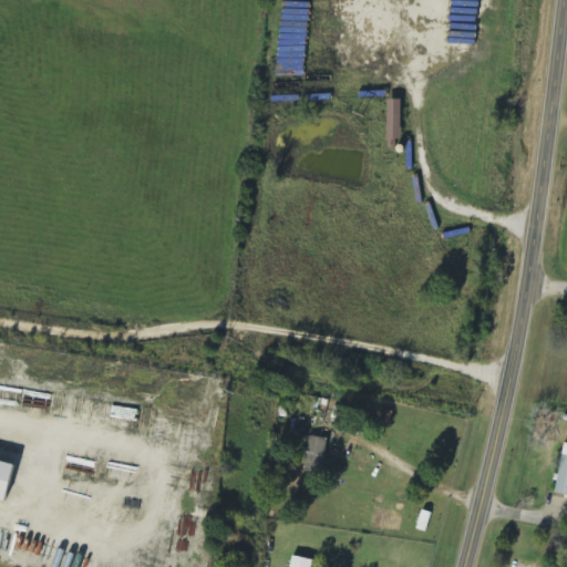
[(401,101),(387,100),(385,141),(400,141),(401,101)]
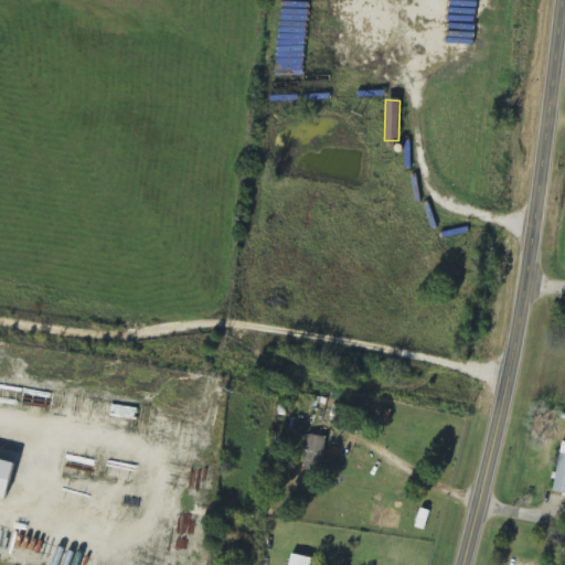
[(323,472),(326,437),(306,435),(304,470),(323,472)]
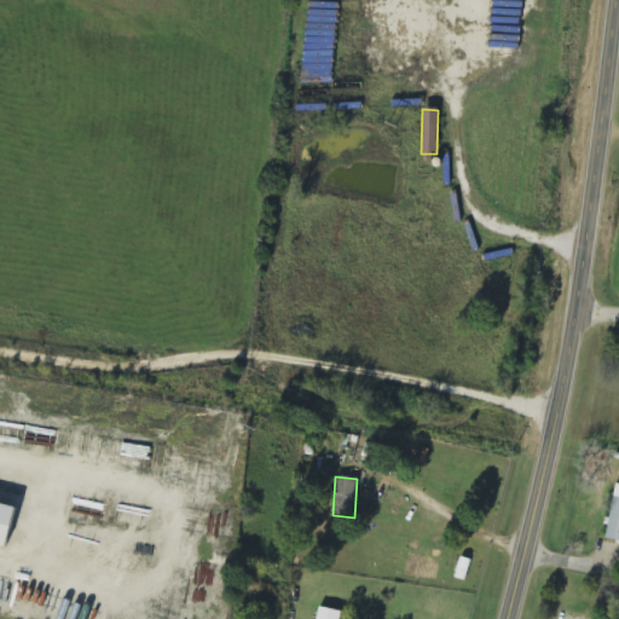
[(618,541),(618,485),(613,485),(607,541),(618,541)]
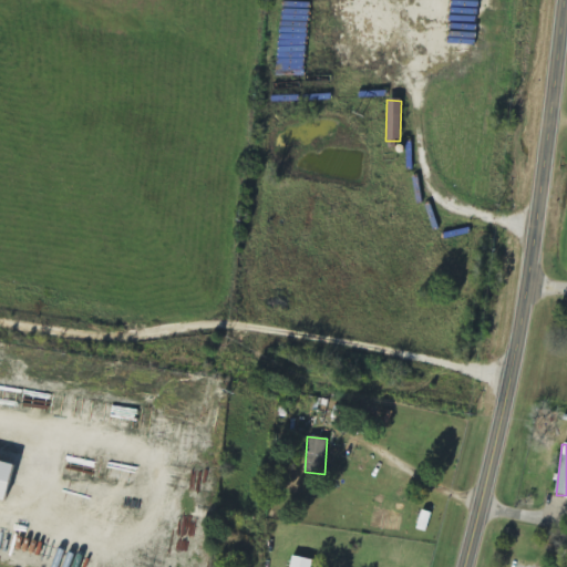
[(0,500),(3,501),(12,464),(0,461),(0,500)]
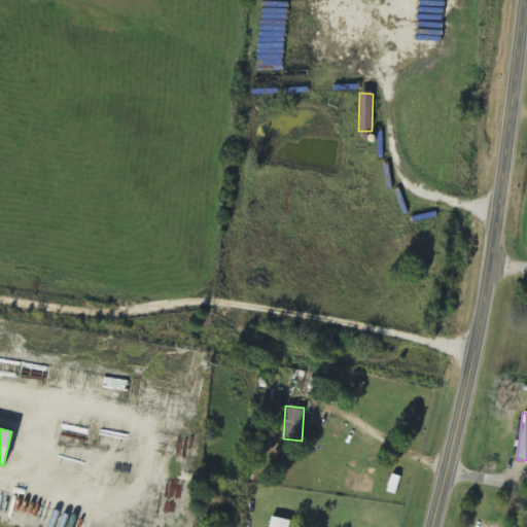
[(387,492),(396,495),(401,478),(392,475),(387,492)]
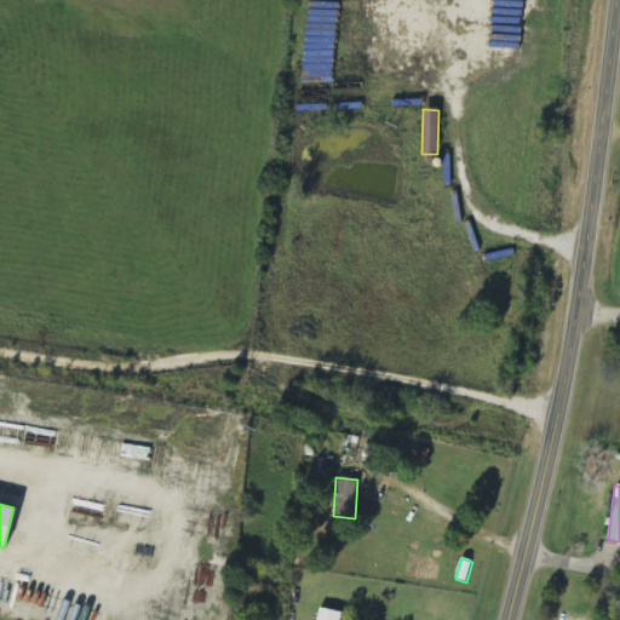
[(340,619),(343,613),(320,608),(316,619),(340,619)]
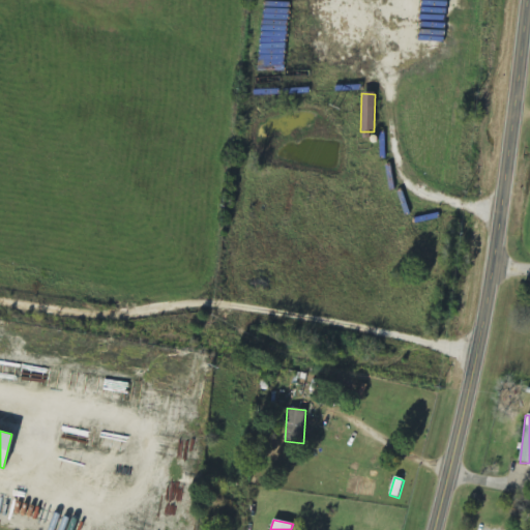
All buildings are outlined.
